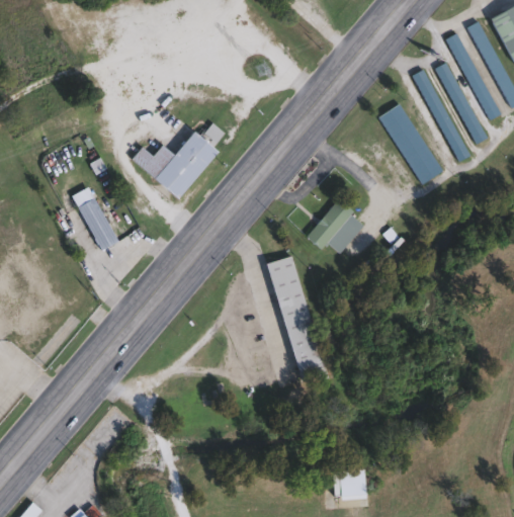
[(491,17),(513,5),(513,63),(491,17)]
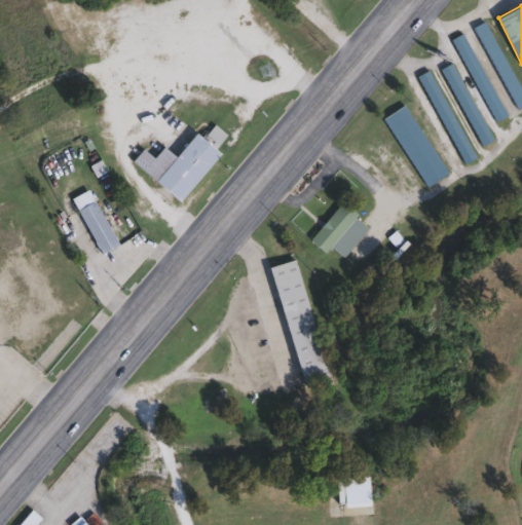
[(486,22),(521,89),(521,108),(518,110),(475,27),(486,22)]
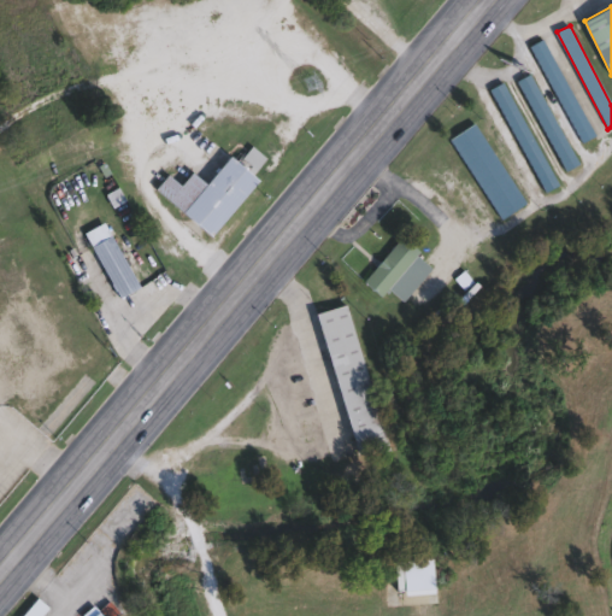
[(543,39),(595,136),(582,142),(531,46),(543,39)]
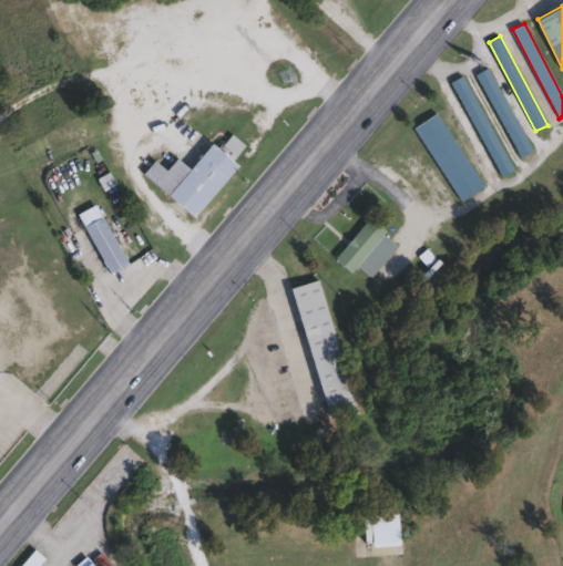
[(491,68),(531,152),(519,158),(478,73),(491,68)]
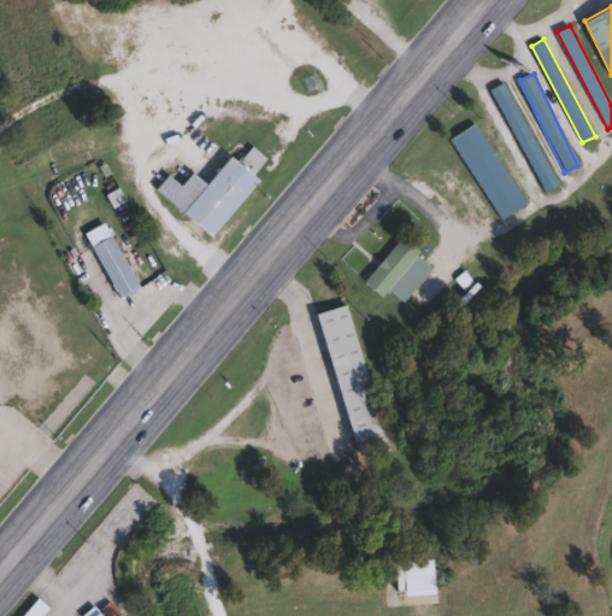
[(543,193),(493,88),(507,82),(557,186),(543,193)]
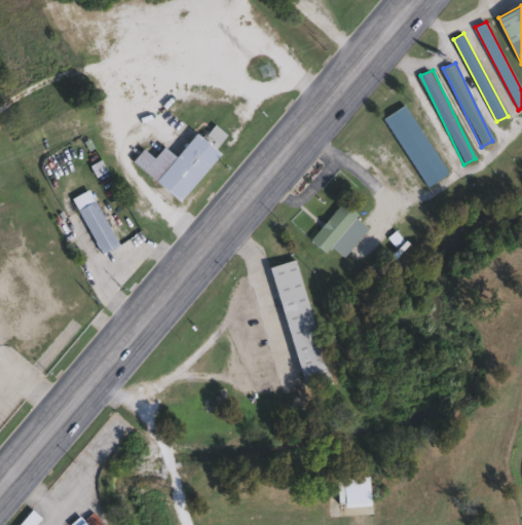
[(407,105),(448,174),(426,187),(385,117),(407,105)]
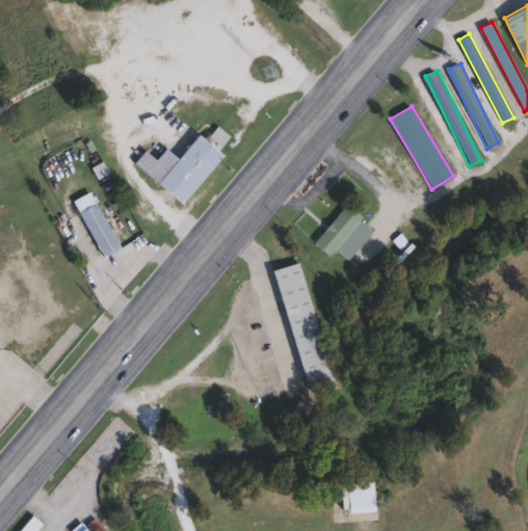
[(229,150),(189,200),(139,159),(150,147),(162,156),(172,144),(184,155),(204,130),(211,136),(223,122),(236,132),(223,147),(229,150)]
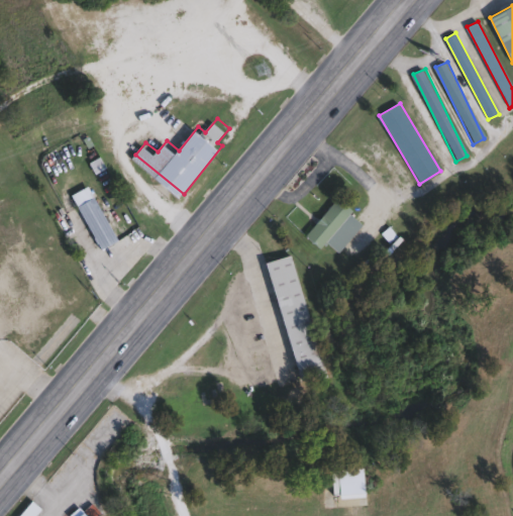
[(91,186),(116,241),(99,249),(74,194),(91,186)]
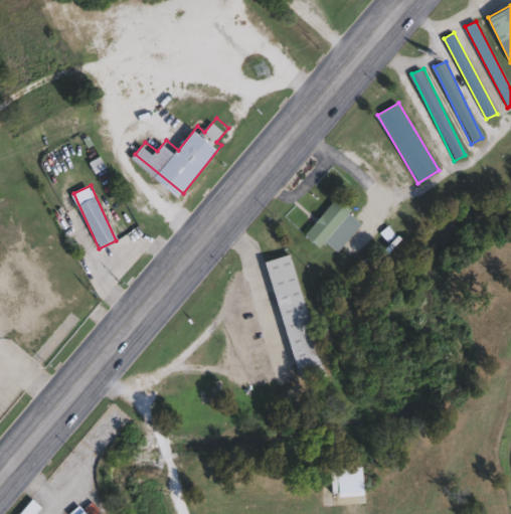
[(319,247),(305,234),(336,199),(363,222),(337,251),(325,240),(319,247)]
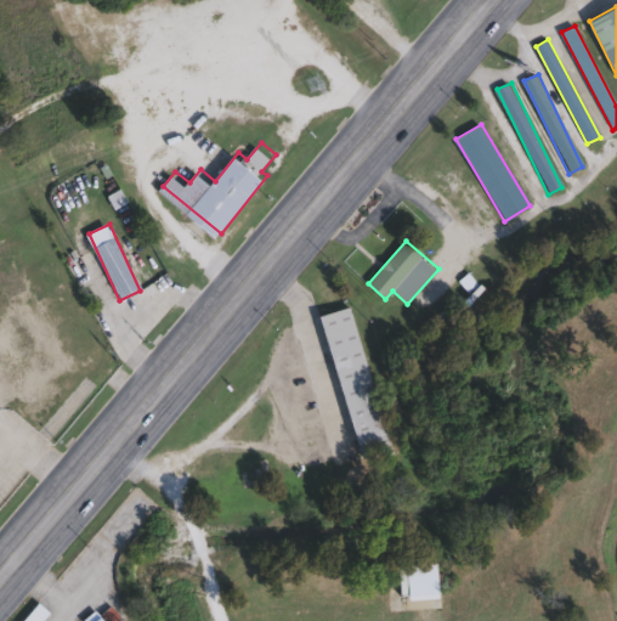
[(360,459),(320,316),(351,306),(391,450),(360,459)]
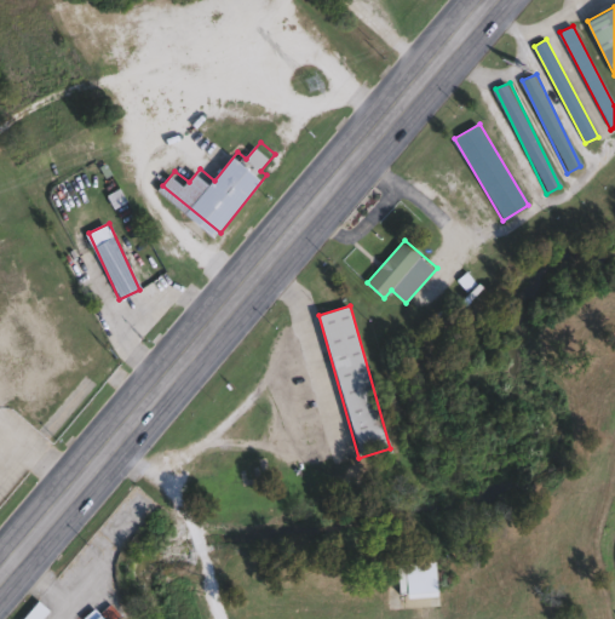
[(153,509),(144,519),(131,508),(139,497),(153,509)]
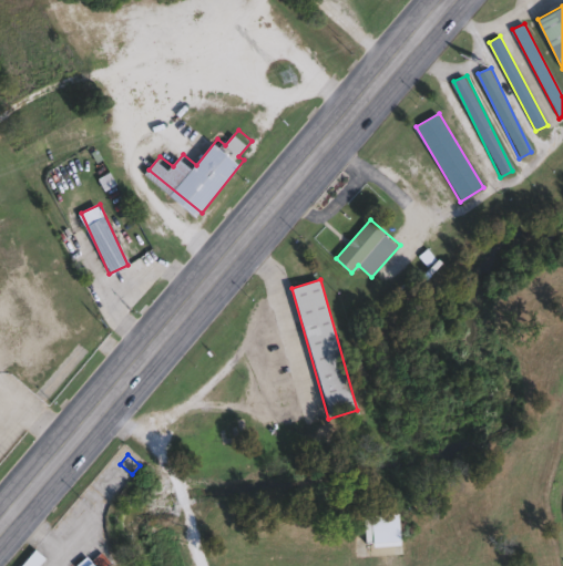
[(366,515),(399,515),(399,544),(366,544),(366,515)]
